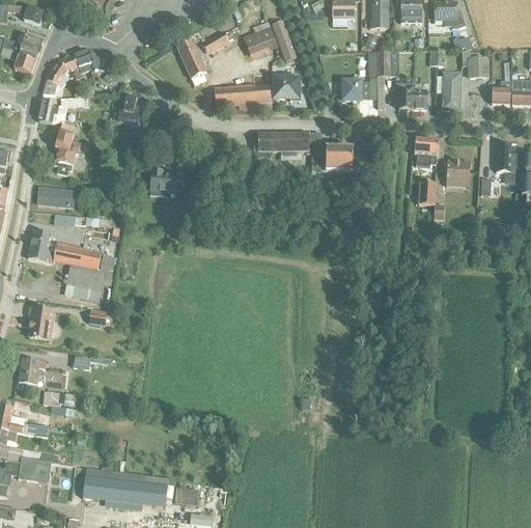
[(317,17),(322,15),(318,8),(326,5),(324,0),(315,0),(311,2),(317,17)]
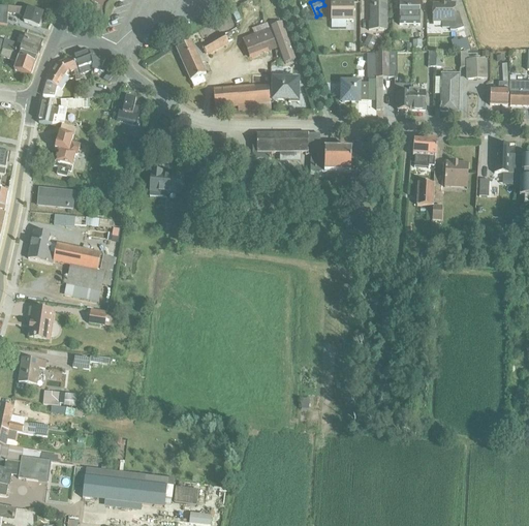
[(353,0),(331,0),(331,19),(353,19),(353,0)]
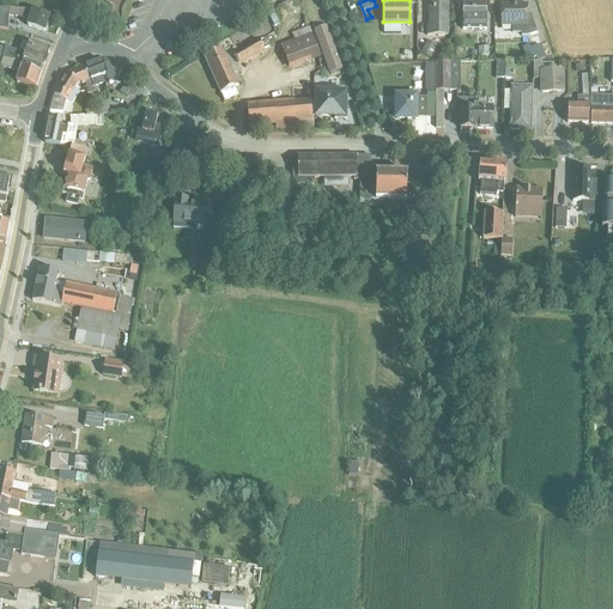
[(429,23),(426,23),(428,34),(448,34),(448,0),(429,0),(429,23)]
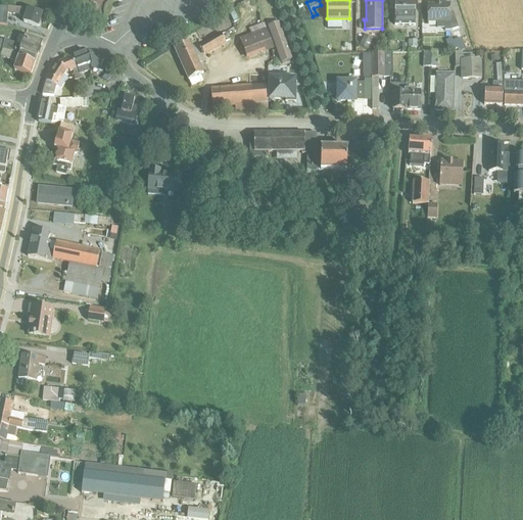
[(395,0),(395,22),(415,22),(416,0),(395,0)]
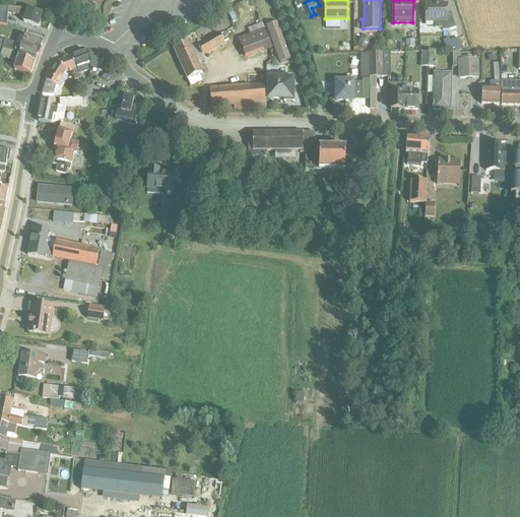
[(439,2),(426,2),(426,20),(435,20),(435,25),(442,25),(442,27),(447,27),(455,25),(450,10),(448,10),(448,1),(439,1),(439,2)]
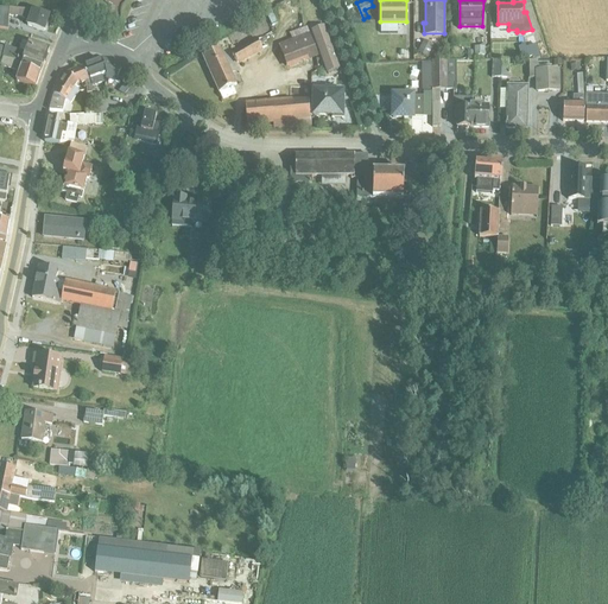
[(0,25),(7,26),(8,14),(20,16),(29,18),(26,23),(44,30),(45,27),(46,29),(49,21),(48,20),(50,13),(31,8),(0,5),(0,25)]
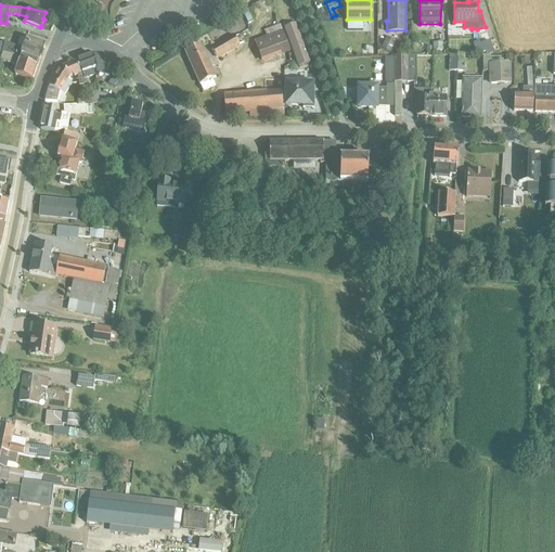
[(267,33),(254,38),(262,60),(272,56),(272,55),(279,53),(280,54),(288,51),(294,65),(307,61),(301,43),(300,43),(293,22),(282,26),(281,22),(265,27),(267,33)]
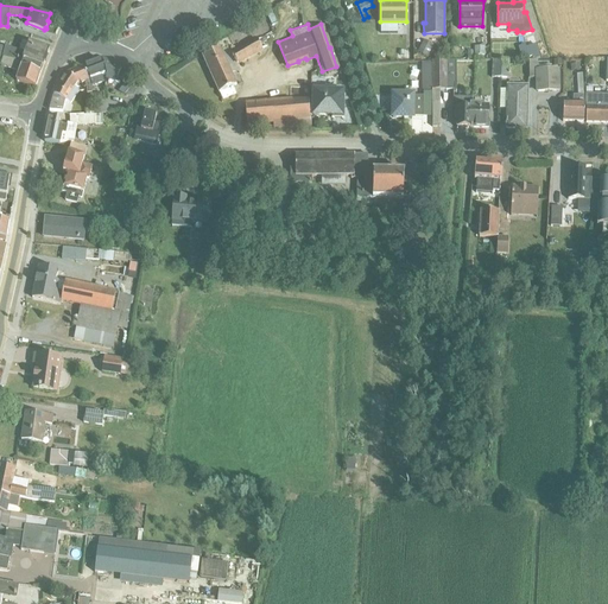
[(257,37),(232,50),(239,62),(264,48),(263,45),(268,42),(264,35),(258,37),(257,37)]
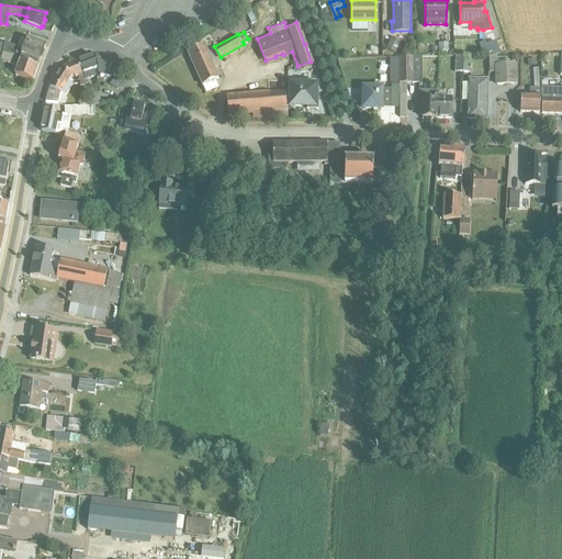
[(0,49),(2,51),(21,54),(22,54),(40,60),(46,44),(21,34),(17,44),(0,40),(0,49)]
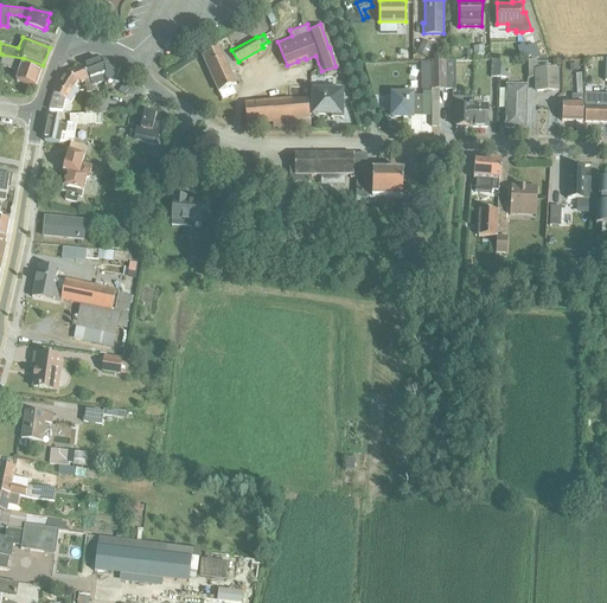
[(423,38),(417,50),(427,55),(433,43),(423,38)]
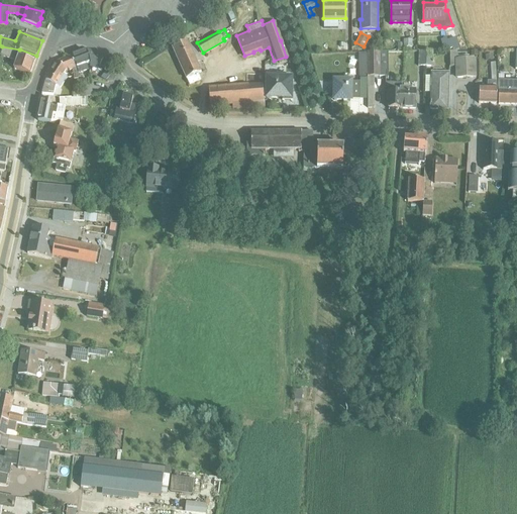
[(446,34),(440,37),(444,47),(453,44),(454,47),(459,46),(455,34),(447,37),(446,34)]
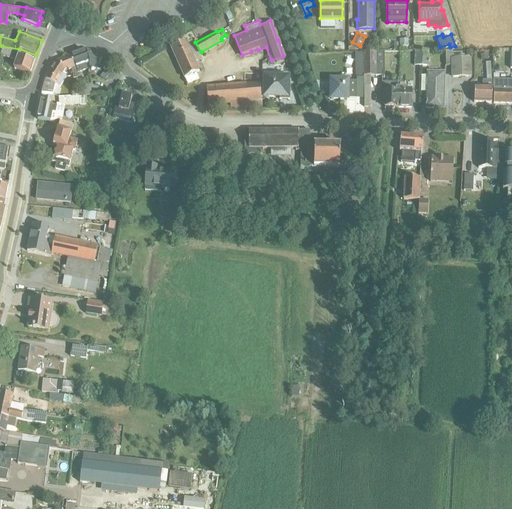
[(185,38),(171,45),(187,81),(199,76),(196,70),(199,69),(185,38)]
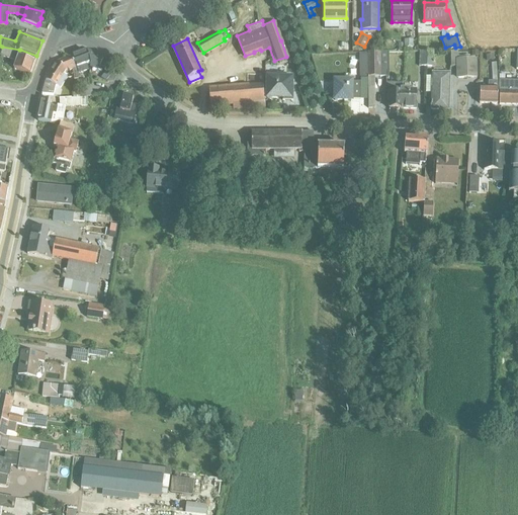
[(2,47),(0,54),(16,60),(14,68),(30,73),(35,59),(36,56),(20,50),(19,50),(2,47)]
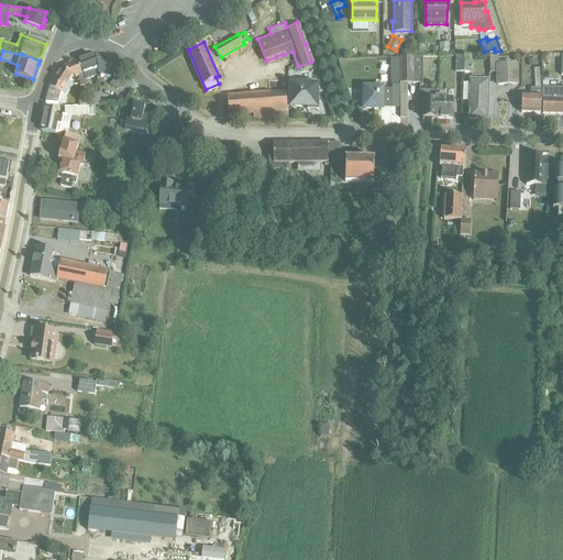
[(95,53),(77,58),(83,73),(85,77),(97,74),(95,67),(97,67),(95,53)]
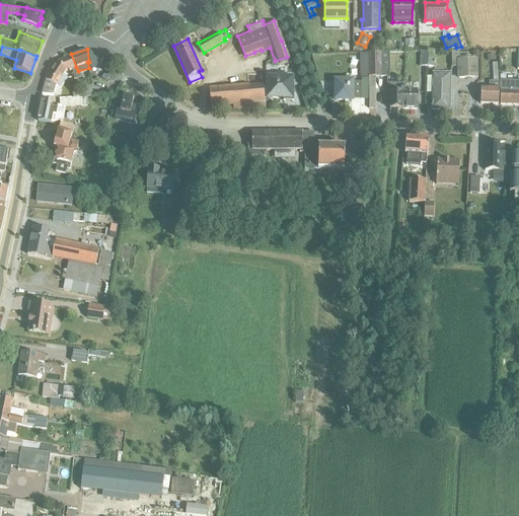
[(106,58),(87,49),(89,62),(90,65),(98,69),(99,68),(101,69),(106,58)]
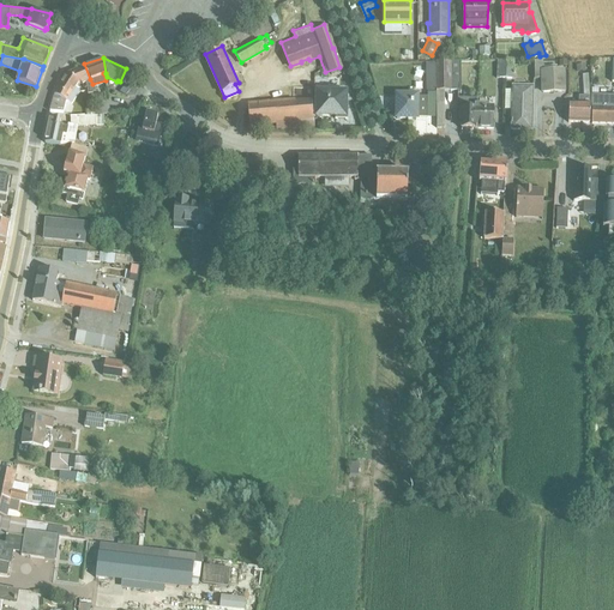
[(506,59),(506,74),(516,76),(516,59),(507,58),(506,59)]
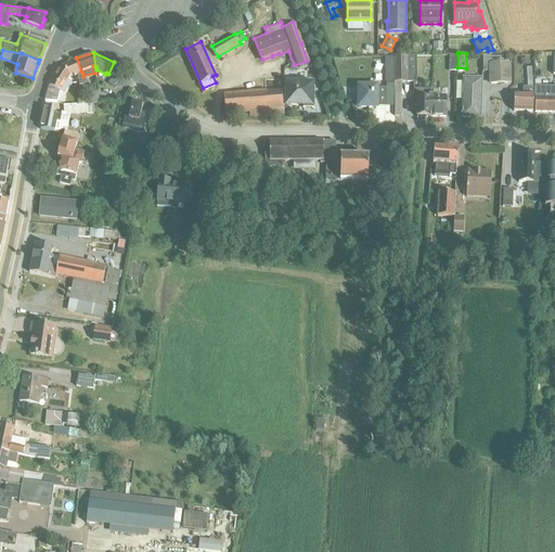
[(545,52),(533,52),(533,74),(545,73),(545,52)]
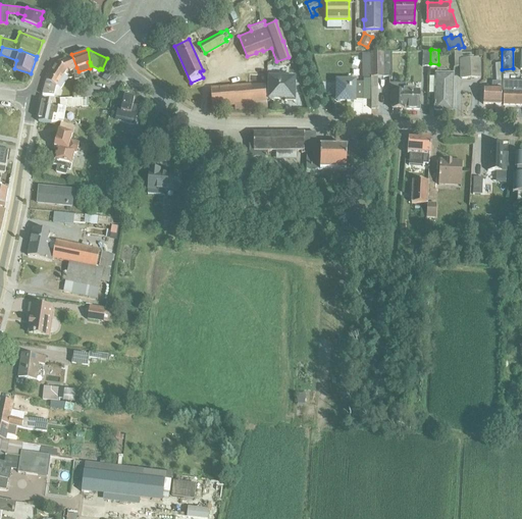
[(370,50),(362,50),(362,74),(364,74),(371,74),(370,51),(370,50)]
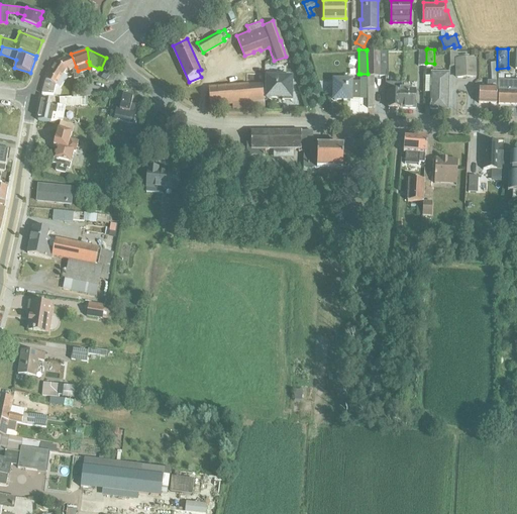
[(387,49),(367,50),(368,74),(368,97),(368,105),(375,105),(375,74),(387,75),(387,49)]
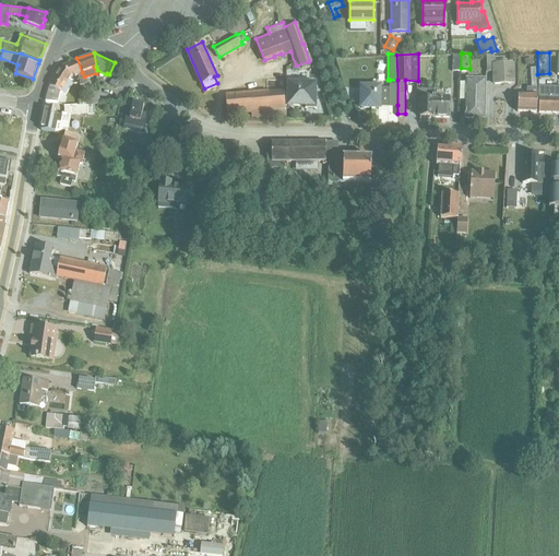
[(453,54),(452,69),(461,69),(461,68),(461,54),(453,54)]
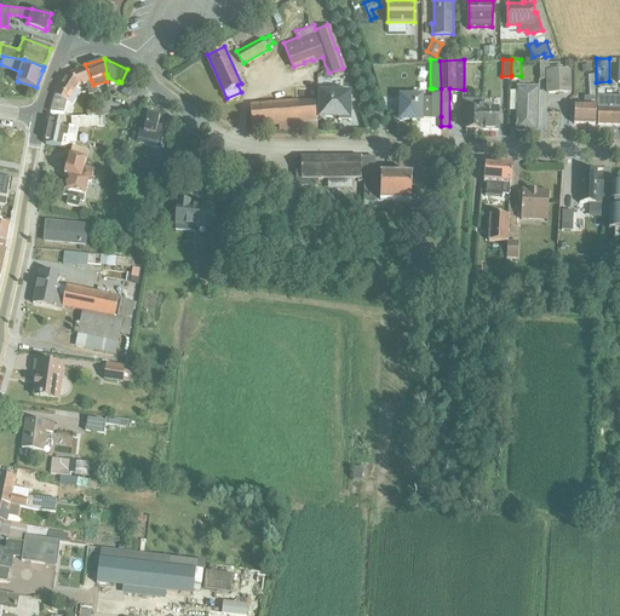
[(549,59),(540,59),(540,78),(547,76),(549,91),(569,90),(569,68),(562,68),(562,64),(549,64),(549,59)]
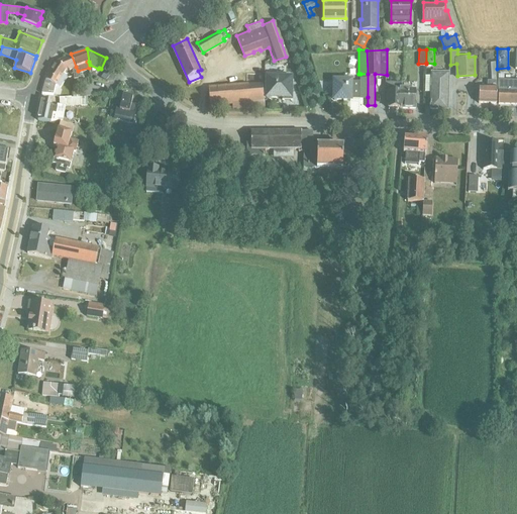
[(71,54),(58,60),(70,69),(73,68),(76,67),(71,54)]
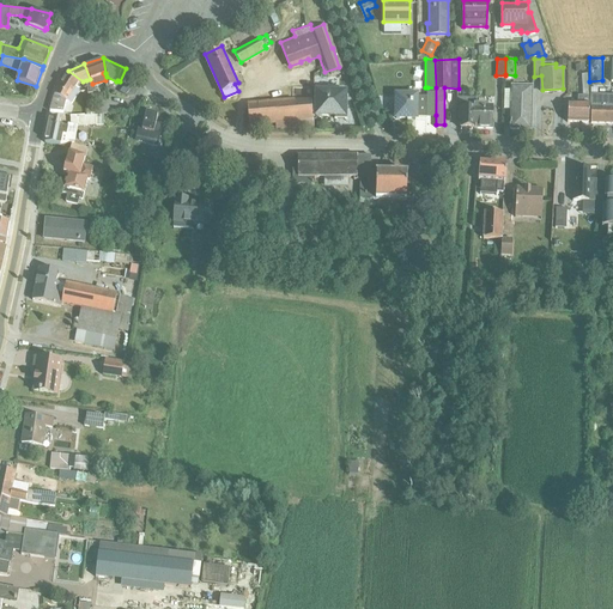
[(55,92),(50,109),(62,109),(65,97),(72,102),(83,81),(68,71),(55,92)]
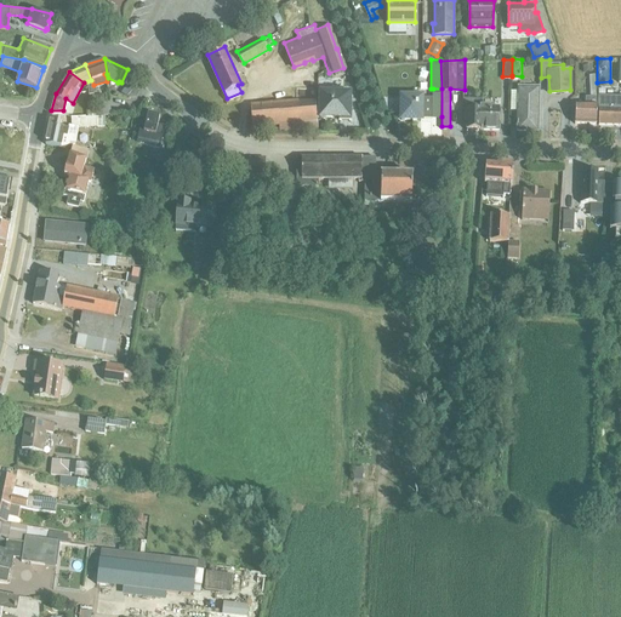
[(576,102),(575,121),(597,123),(596,73),(590,73),(591,95),(586,95),(586,102),(576,102)]
